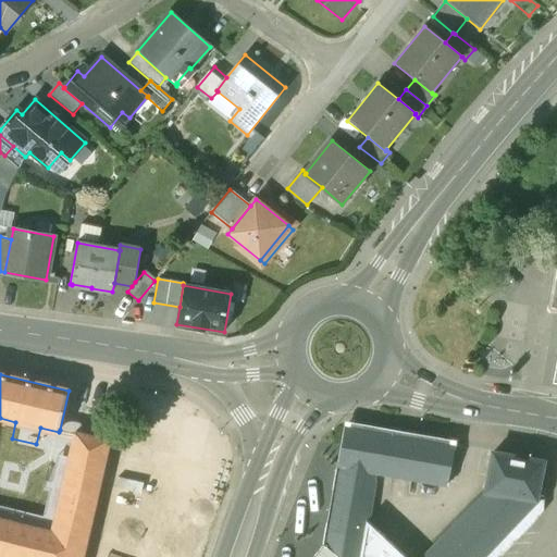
[(455,446),(345,426),(339,466),(378,473),(378,474),(447,486),(455,446)]
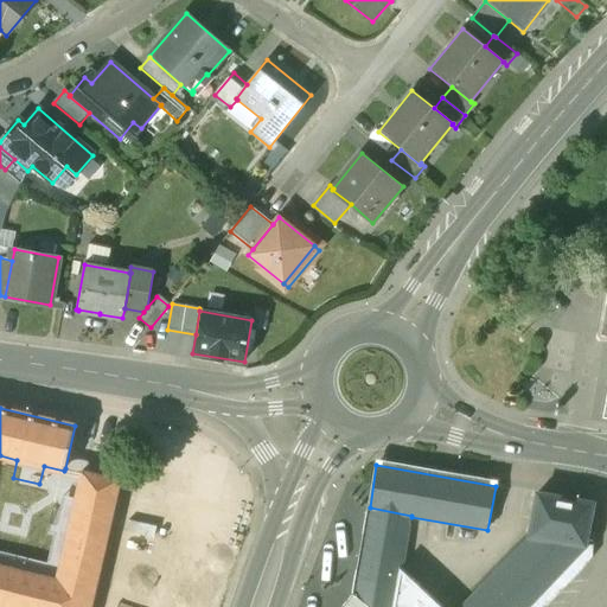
[(117,481),(82,473),(57,580),(93,588),(117,481)]
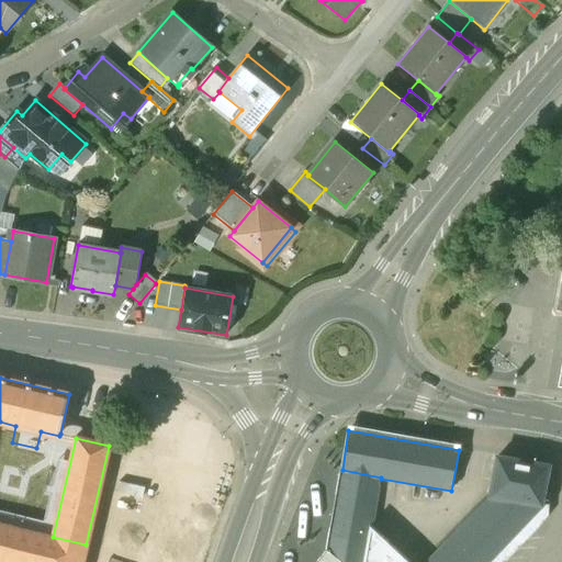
[(549,467),(497,457),(490,497),(540,505),(541,504),(549,467)]
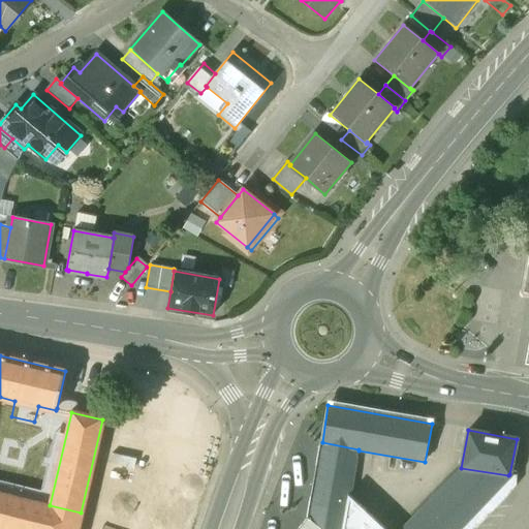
[(359,449),(322,442),(308,519),(306,528),(343,528),(350,495),(359,450),(359,449)]
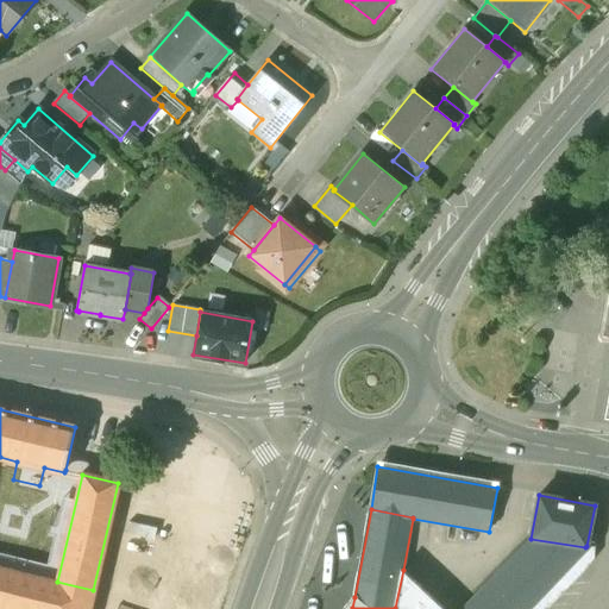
[(544,608),(591,559),(590,558),(592,547),(586,546),(585,547),(531,539),(463,608),(544,608)]
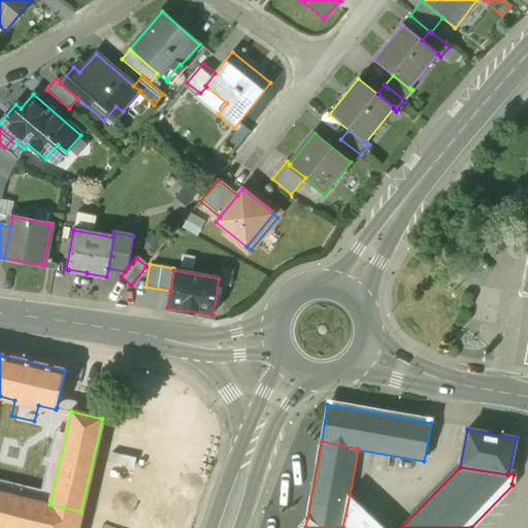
[(50,504),(0,492),(0,527),(76,527),(80,512),(50,504)]
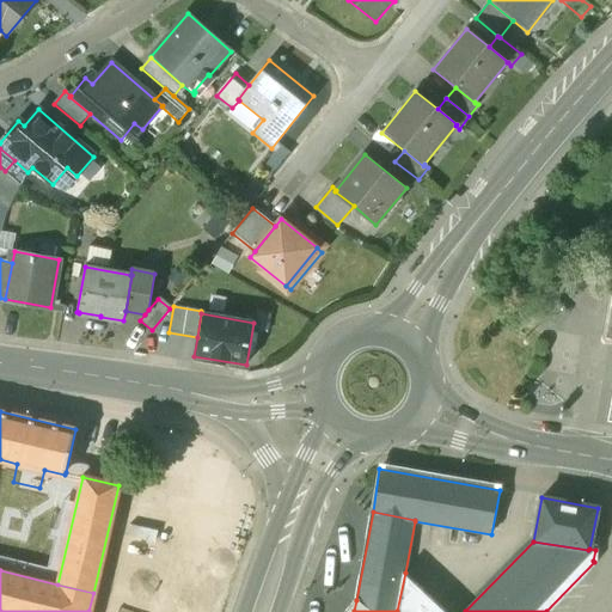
[(448,611),(405,573),(397,611),(448,611)]
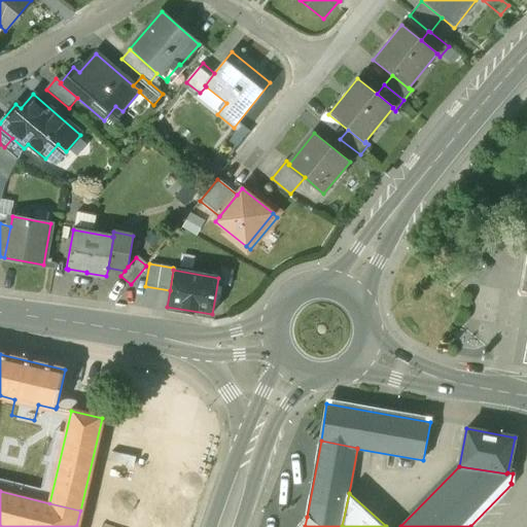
[(306,517),(296,526),(305,526),(307,517),(306,517)]
